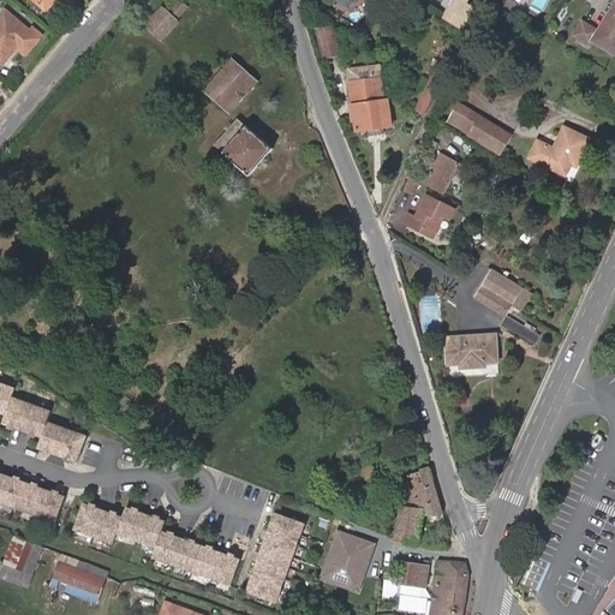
[(33,0),(46,11),(55,0),(33,0)]
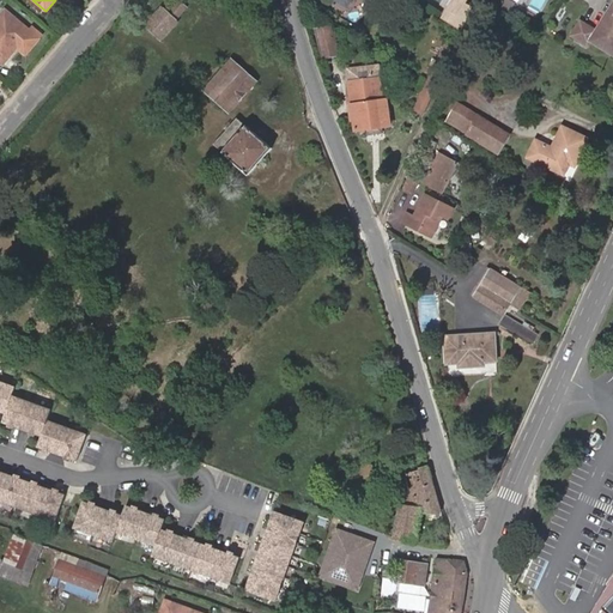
[(187,7),(178,0),(177,0),(170,8),(178,17),(187,7)]
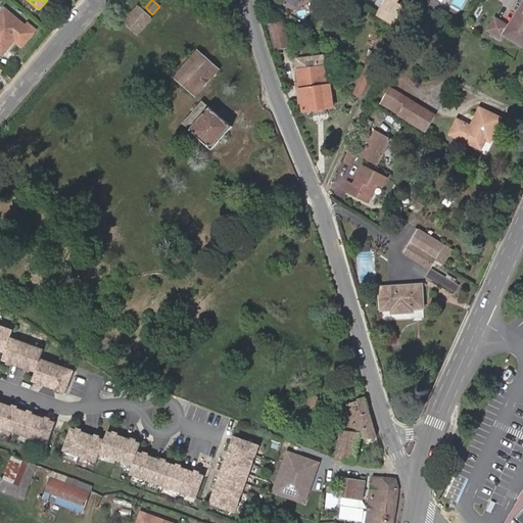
[(386,0),(377,15),(393,26),(402,5),(402,4),(397,1),(397,0),(386,0)]
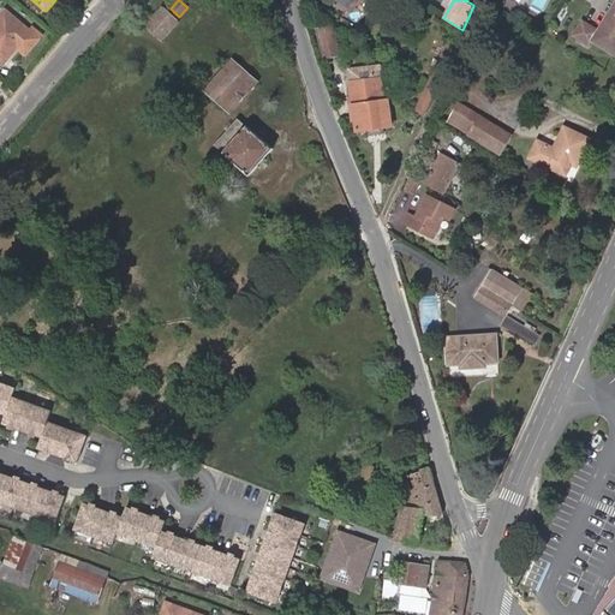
[(515,4),(511,0),(503,0),(501,5),(512,11),(515,4)]
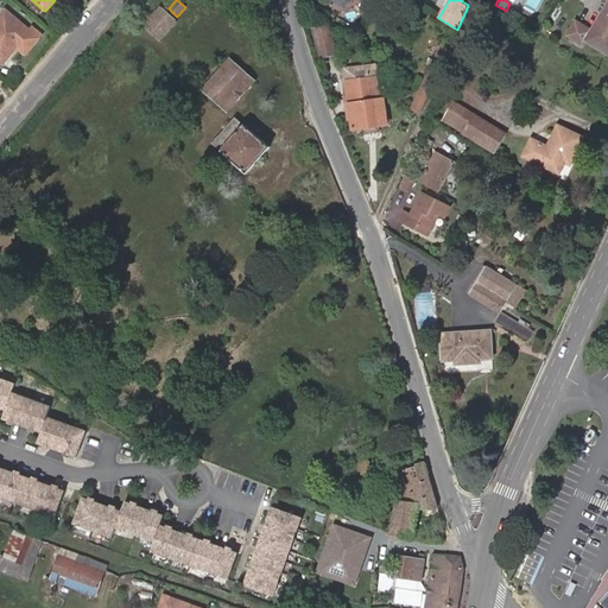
[(607,4),(593,30),(583,24),(575,38),(583,44),(587,40),(607,54),(607,4)]
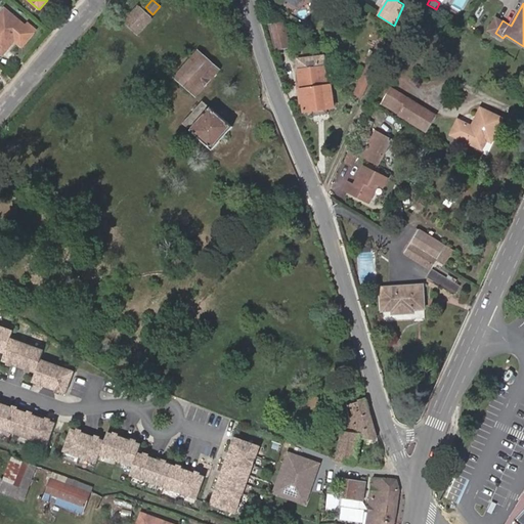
[(153,19),(138,6),(124,20),(138,34),(153,19)]
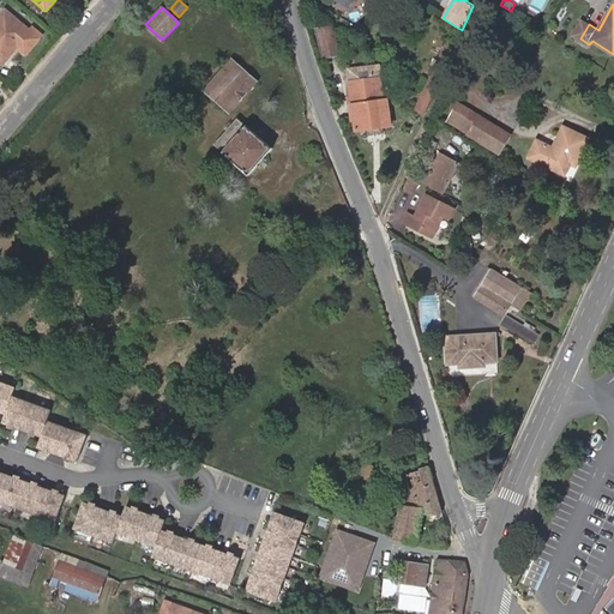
[(6,11),(0,17),(0,61),(4,65),(31,32),(6,11)]
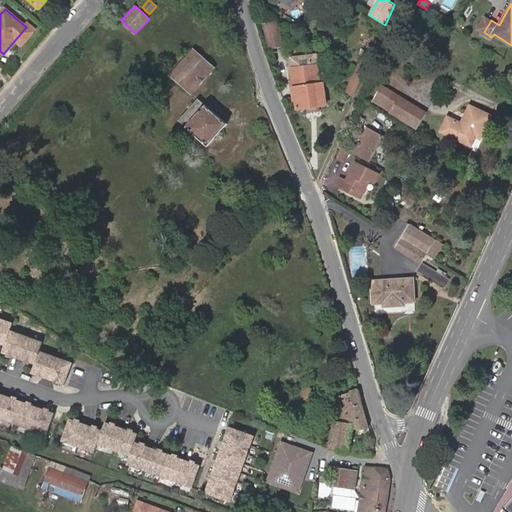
[(276,22),(264,25),(270,48),(282,46),(276,22)]
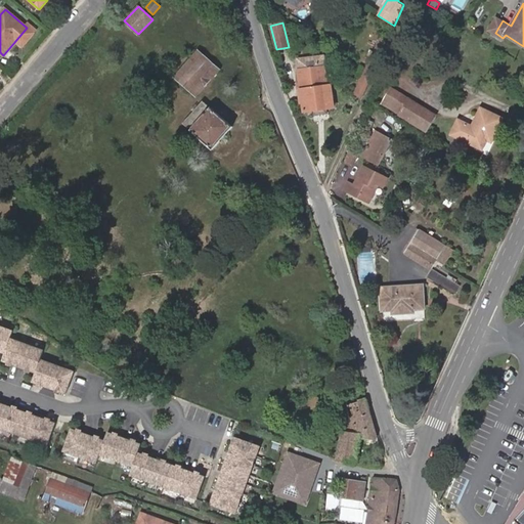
[(354,92),(362,96),(388,41),(380,37),(354,92)]
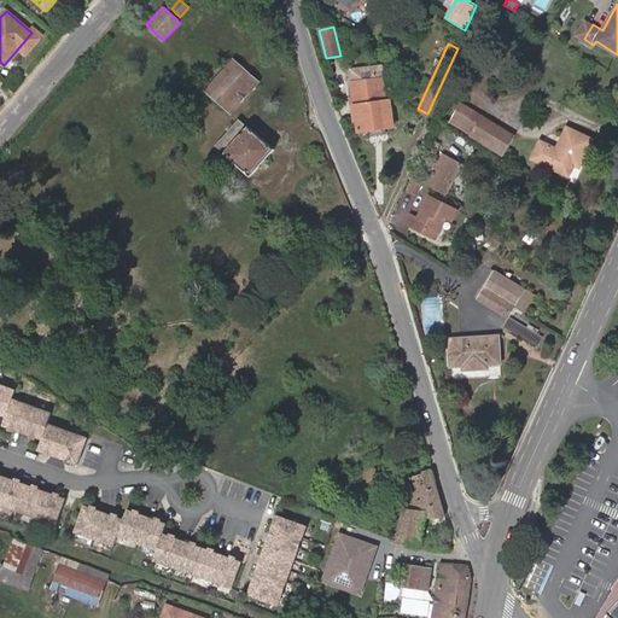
[(257,82),(233,60),(207,91),(231,112),(257,82)]
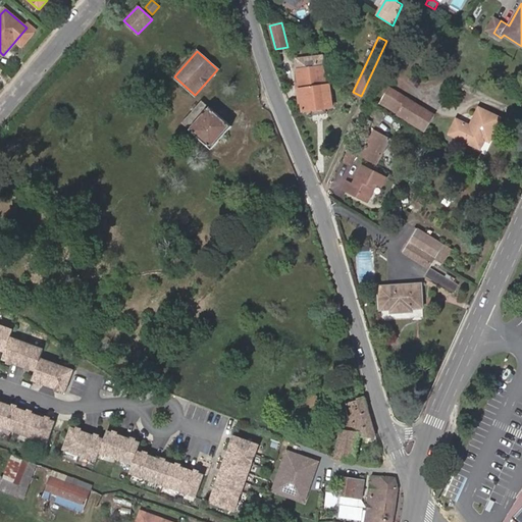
[(301,93),(302,101),(303,111),(314,109),(324,108),(332,107),(329,86),(326,86),(323,66),(322,66),(320,56),(296,60),(298,70),(297,70),(299,86),(301,86),(302,92),(302,93),(301,93)]
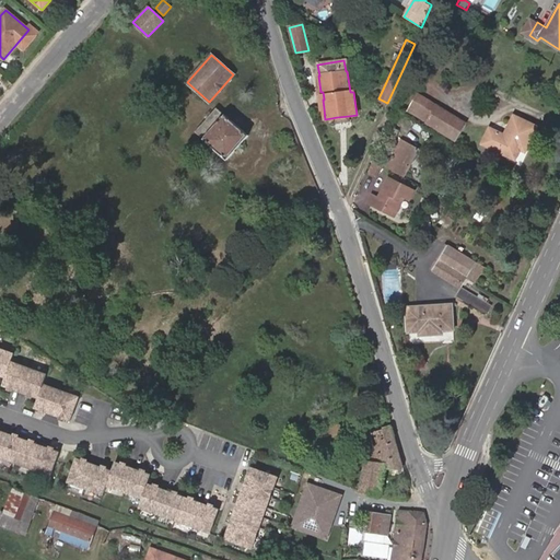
[(455,140),(465,123),(418,95),(409,109),(428,120),(427,123),(455,140)]
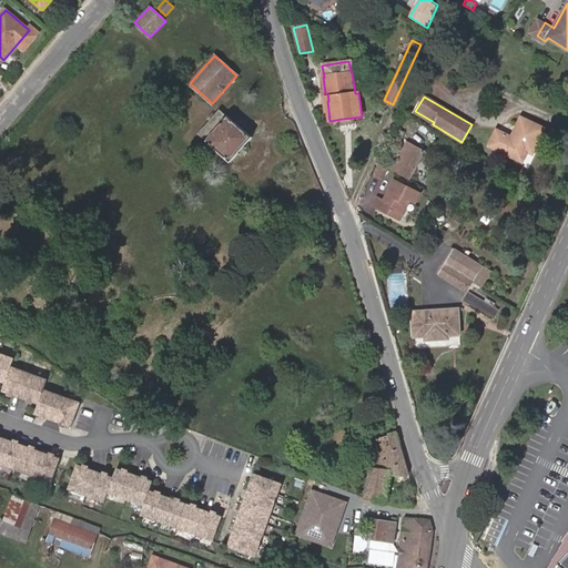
[(250,137),(221,110),(200,133),(230,160),(250,137)]
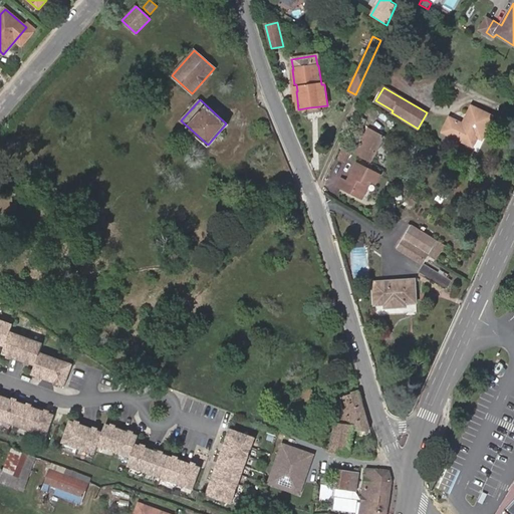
[(483,139),(494,116),(472,105),(463,124),(449,118),(442,133),(472,147),(477,137),(483,139)]
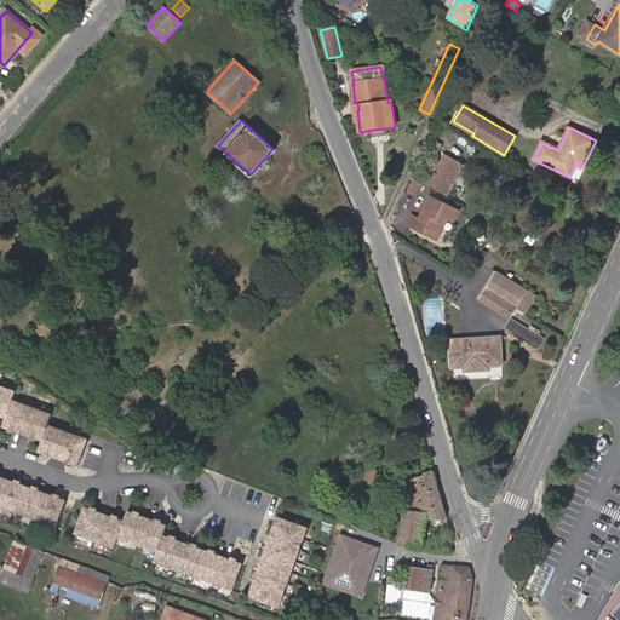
[(441,144),(431,141),(425,155),(434,160),(441,144)]
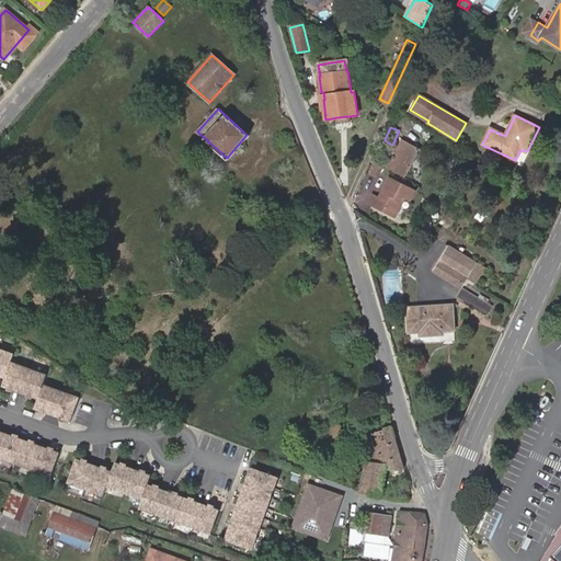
[(443,138),(438,135),(434,142),(439,145),(443,138)]
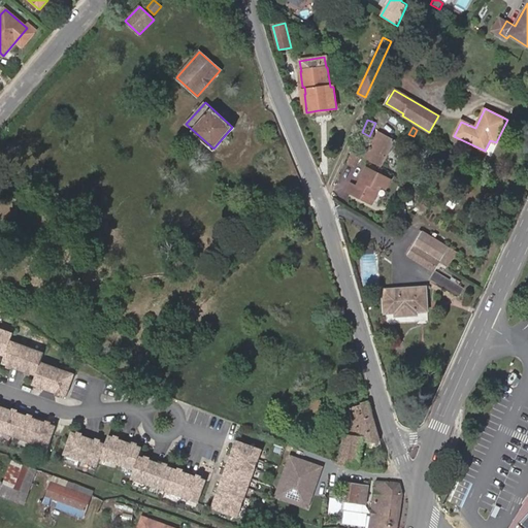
[(364,156),(382,165),(395,141),(378,131),(364,156)]
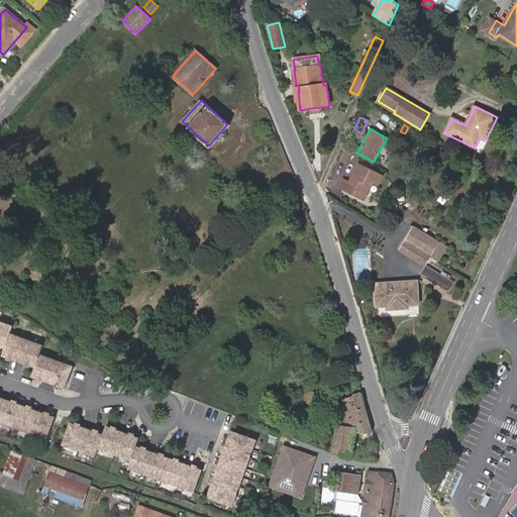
[(349,152),(344,149),(340,160),(345,162),(349,152)]
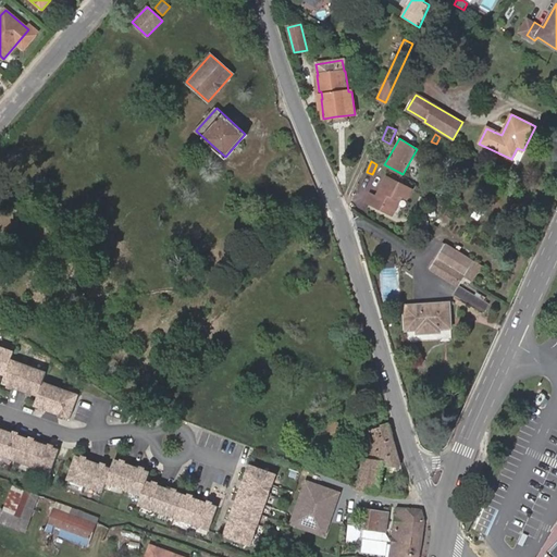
[(411,189),(385,177),(376,197),(370,194),(367,202),(393,214),(400,197),(407,199),(411,189)]
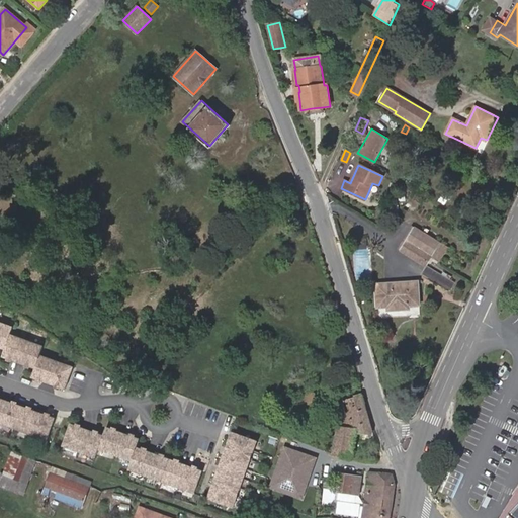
[(440,261),(448,248),(449,248),(416,227),(407,243),(412,246),(430,257),(431,256),(440,261)]
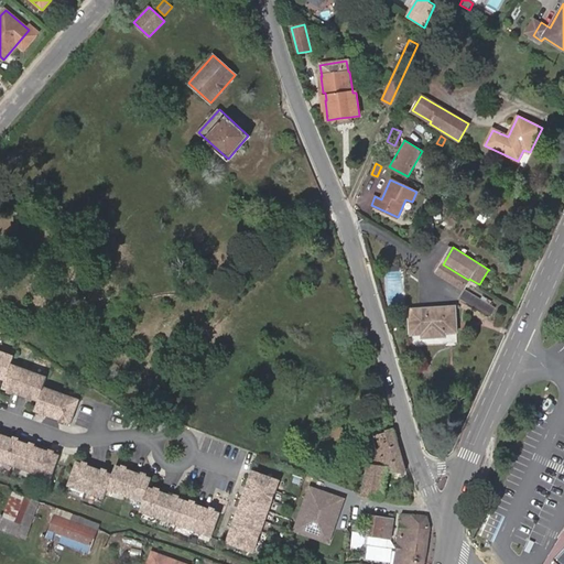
[(387,272),(400,272),(399,260),(386,260),(387,272)]
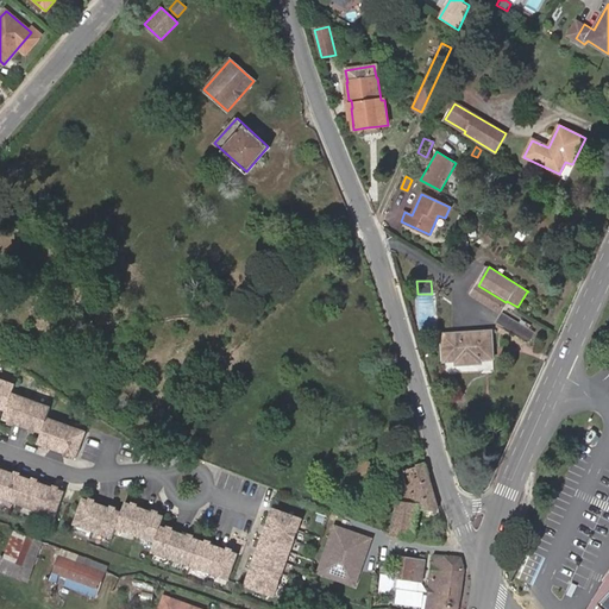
[(484,289),(478,286),(472,295),(500,312),(506,302),(484,289)]
